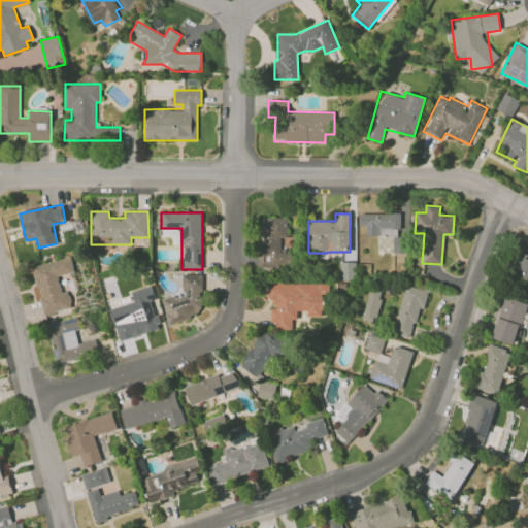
[(360,213),(360,226),(366,226),(366,235),(393,235),(393,253),(404,253),(404,237),(400,237),(400,213),(360,213)]
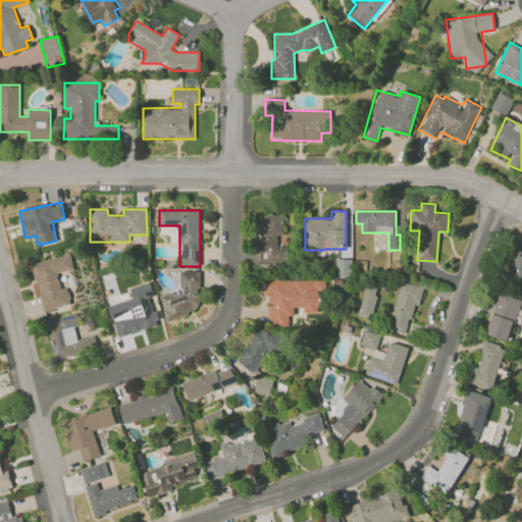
[(284,214),(258,214),(257,263),(288,263),(289,249),(278,249),(278,236),(284,236),(284,214)]
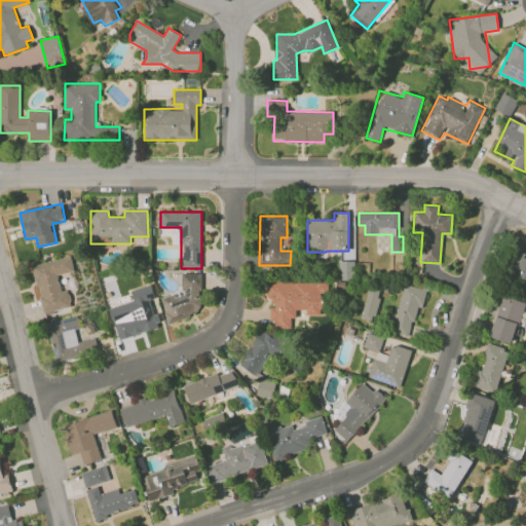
[(74,271),(71,257),(33,265),(43,312),(72,307),(68,290),(62,291),(58,274),(74,271)]
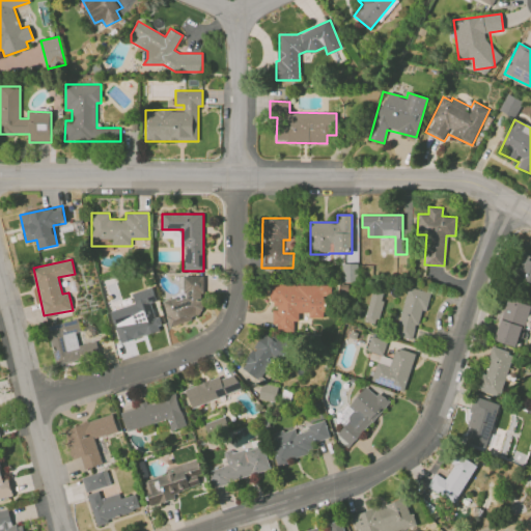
[(530,261),(524,260),(515,286),(530,290),(530,261)]
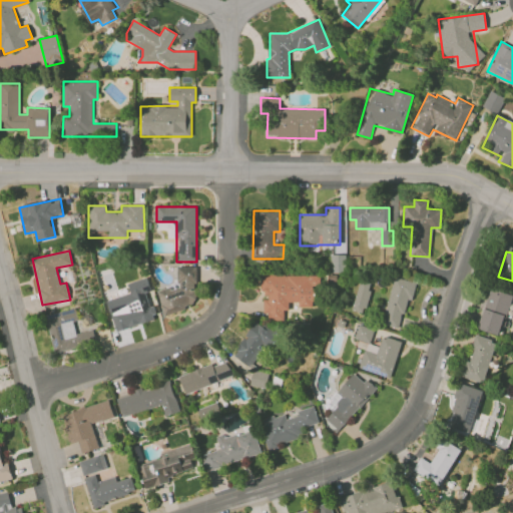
[(345,273),(346,254),(331,254),(330,273),(345,273)]
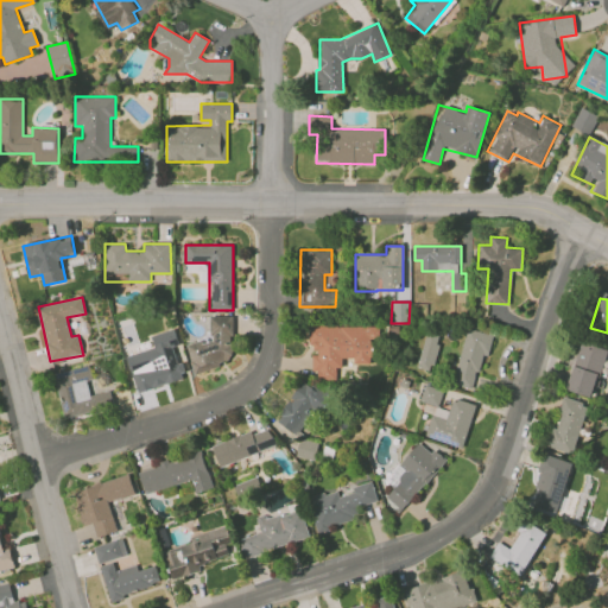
[(232,316),(210,316),(210,342),(190,342),(190,367),(233,367),(232,316)]
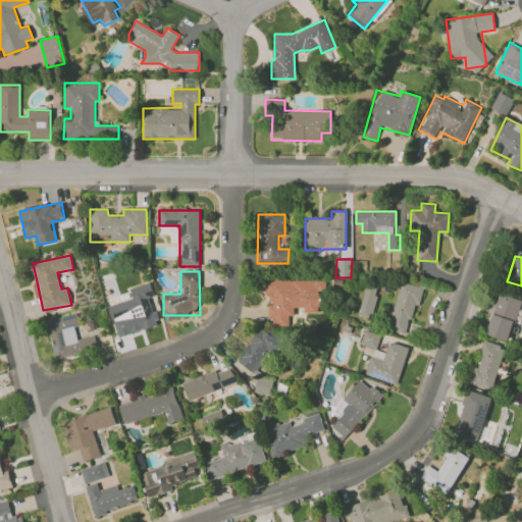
[(326,280),(266,280),(266,301),(268,301),(268,325),(289,325),(289,315),(294,315),(294,307),(304,307),(304,313),(319,313),(319,291),(326,291),(326,280)]
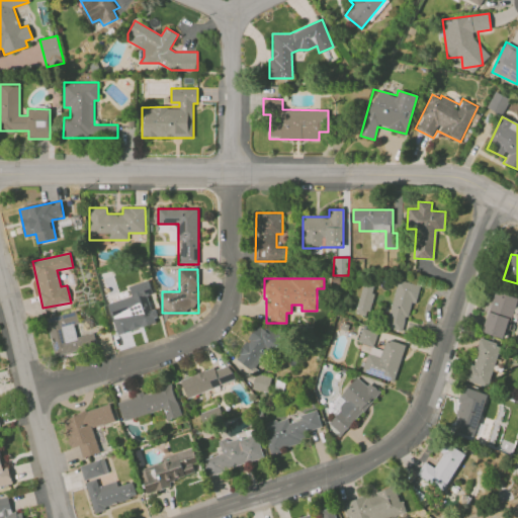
[(418,284),(398,279),(385,327),(405,332),(418,284)]
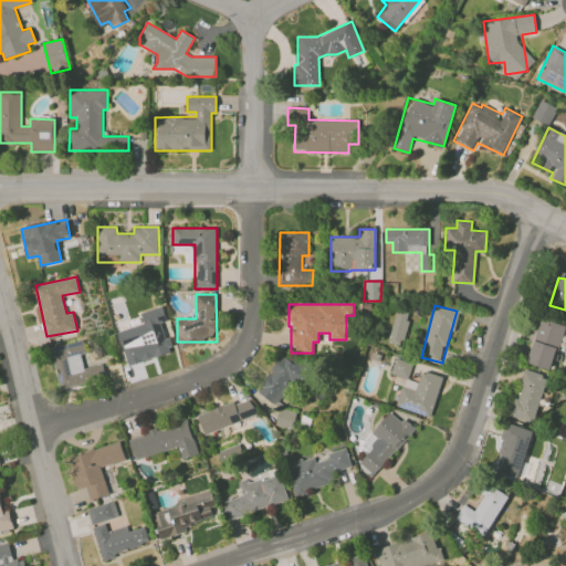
[(127,365),(171,353),(163,322),(167,321),(163,306),(140,312),(144,323),(118,331),(127,365)]
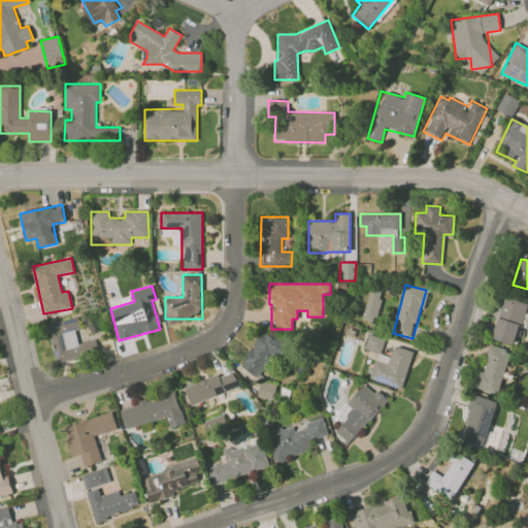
[(362,321),(375,323),(381,293),(368,291),(362,321)]
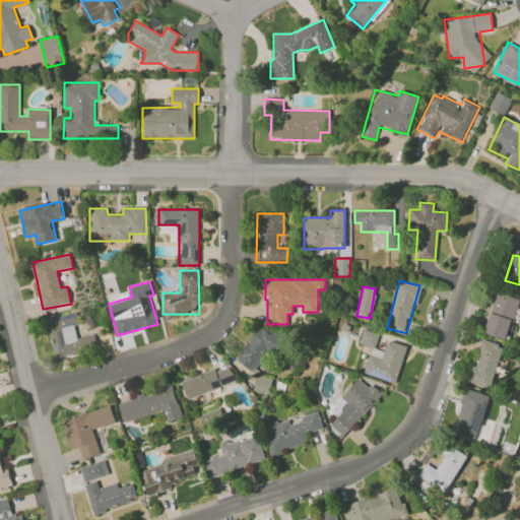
[(486,334),(509,339),(518,298),(495,293),(486,334)]
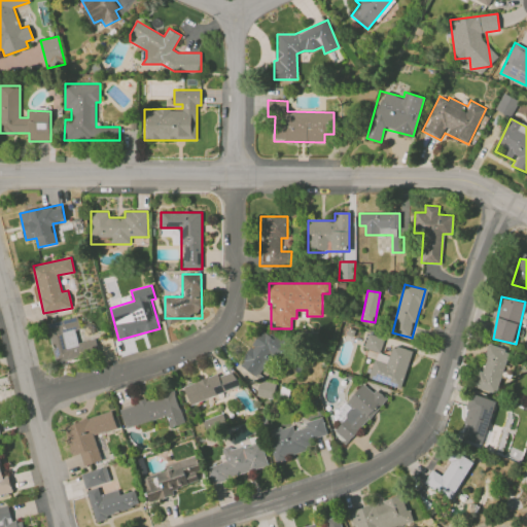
[(96,339),(78,342),(75,330),(80,329),(77,316),(47,322),(56,361),(99,352),(96,339)]
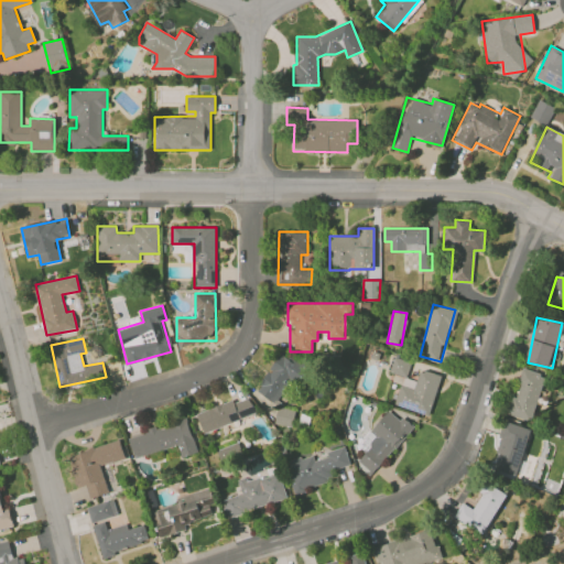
[(255,389),(277,405),(306,366),(299,359),(294,364),(282,354),(255,389)]
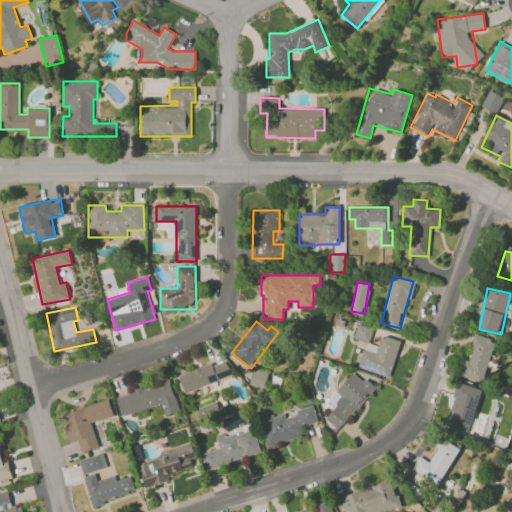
[(369,342),(373,328),(357,323),(353,337),(369,342)]
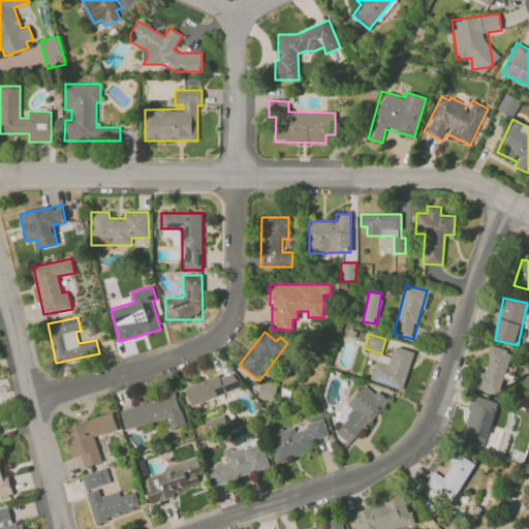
[(476,387),(498,395),(512,352),(491,345),(476,387)]
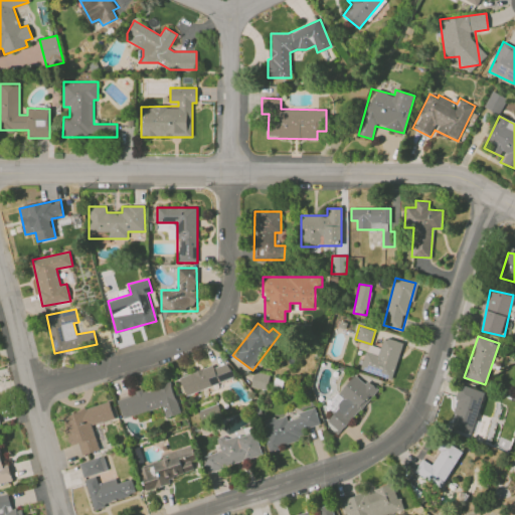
[(402,343),(383,337),(378,355),(365,351),(360,369),(392,379),(402,343)]
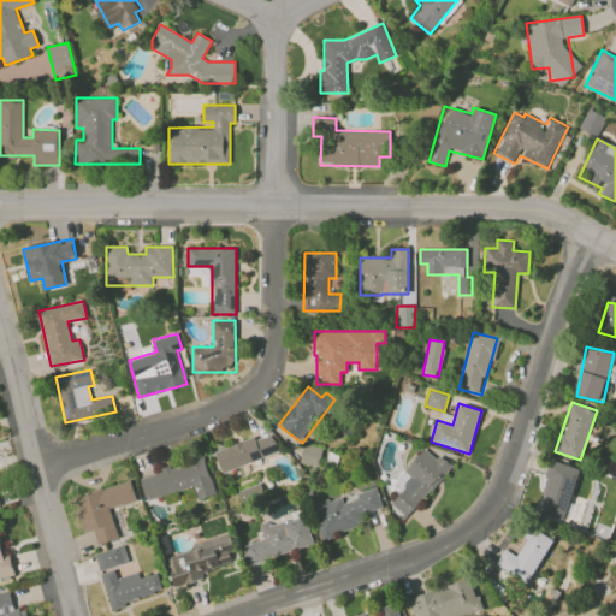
[(224,474),(279,450),(272,433),(256,440),(254,436),(214,452),(224,474)]
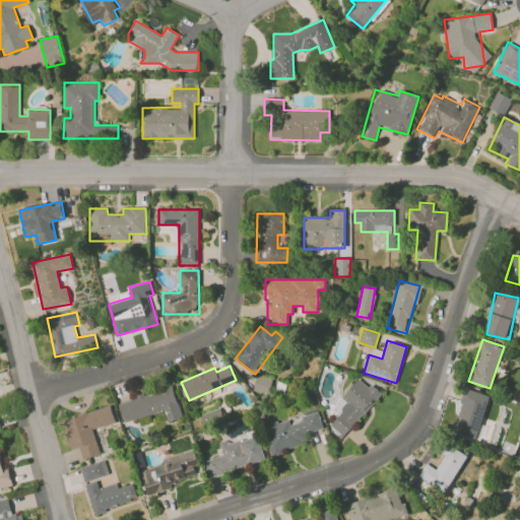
[(256,376),(253,390),(268,394),(272,380),(256,376)]
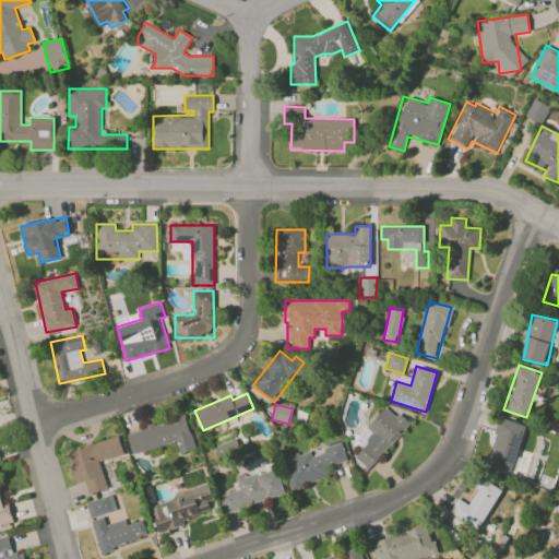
[(354,458),(370,471),(407,423),(385,405),(367,428),(373,432),(354,458)]
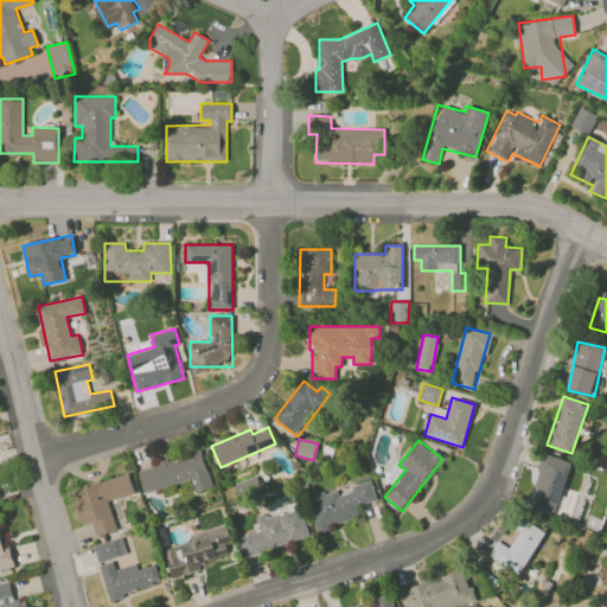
[(138,468),(144,492),(192,480),(195,491),(211,487),(203,452),(138,468)]
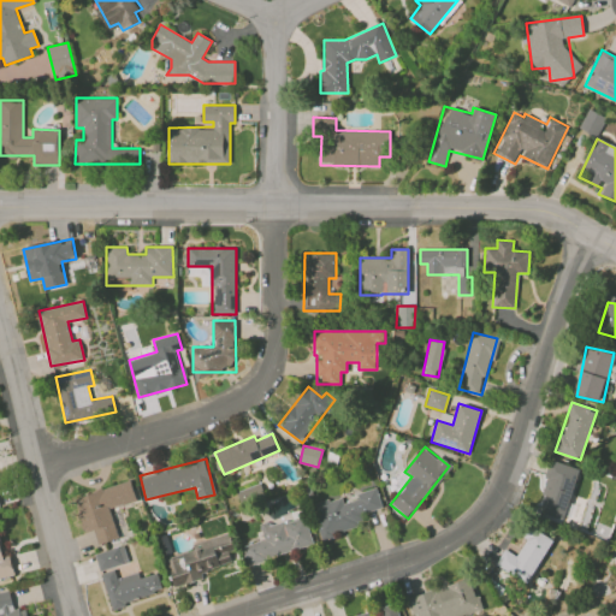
[(579,468),(551,460),(535,515),(564,523),(579,468)]
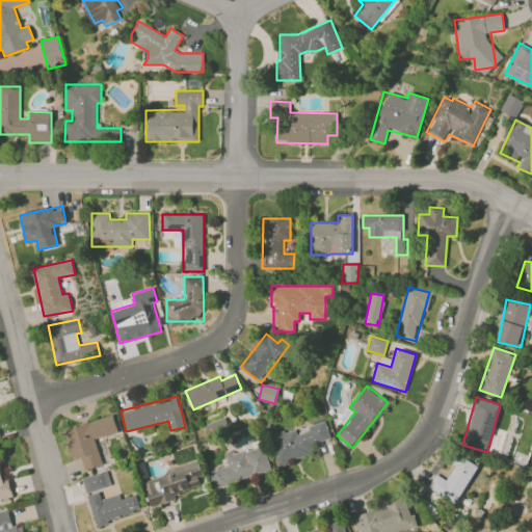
[(95,439),(117,432),(113,415),(69,426),(77,458),(81,457),(84,470),(102,466),(95,439)]
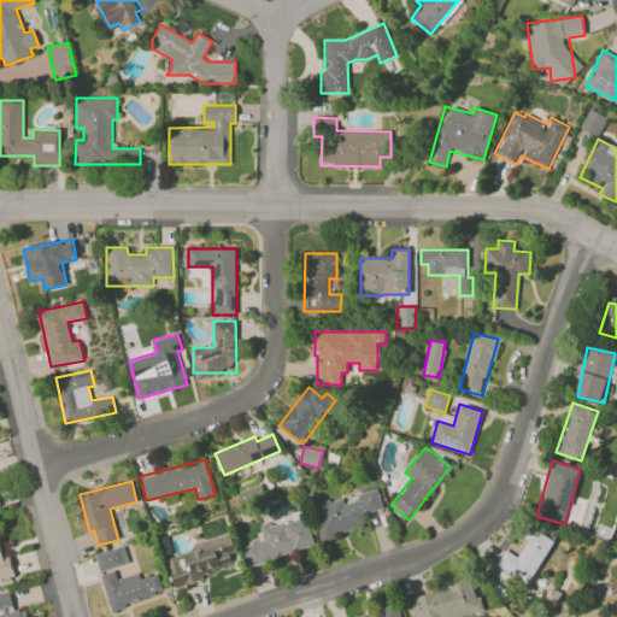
[(242,504),(264,494),(260,483),(238,493),(242,504)]
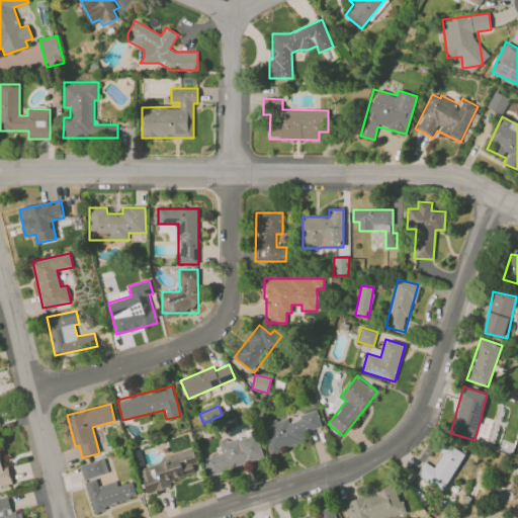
[(269,449),(324,434),(317,410),(299,415),(300,419),(289,423),(287,418),(262,425),(269,449)]
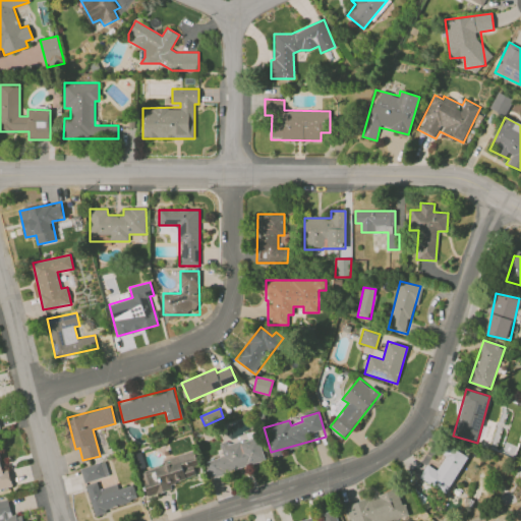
[(265,461),(258,436),(221,446),(224,456),(206,461),(210,476),(265,461)]
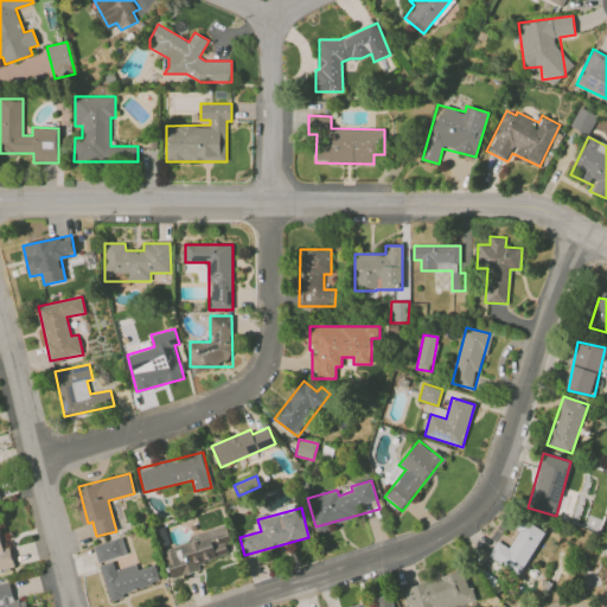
[(503,563),(524,574),(544,530),(522,521),(503,563)]
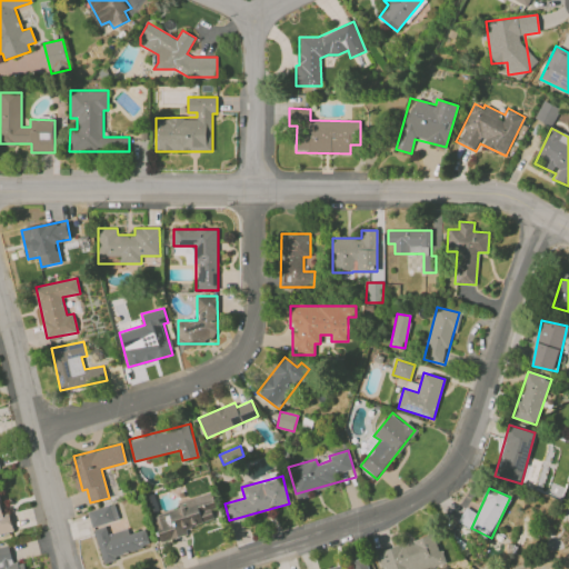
[(0,533),(12,531),(3,491),(0,491),(0,533)]
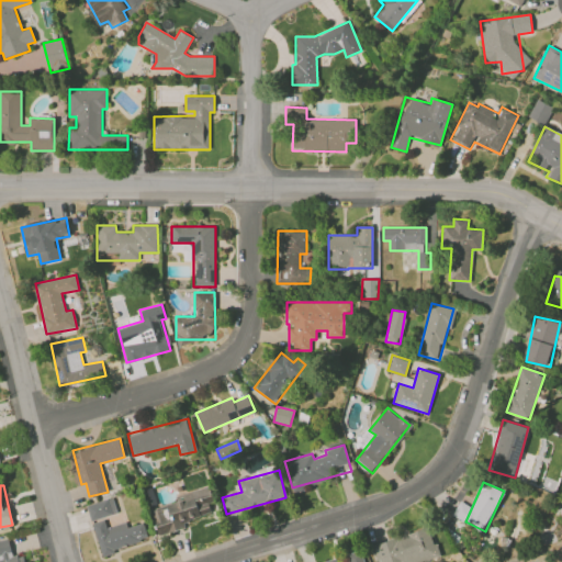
[(152,504),(159,536),(186,529),(183,520),(212,514),(210,503),(214,503),(211,490),(152,504)]
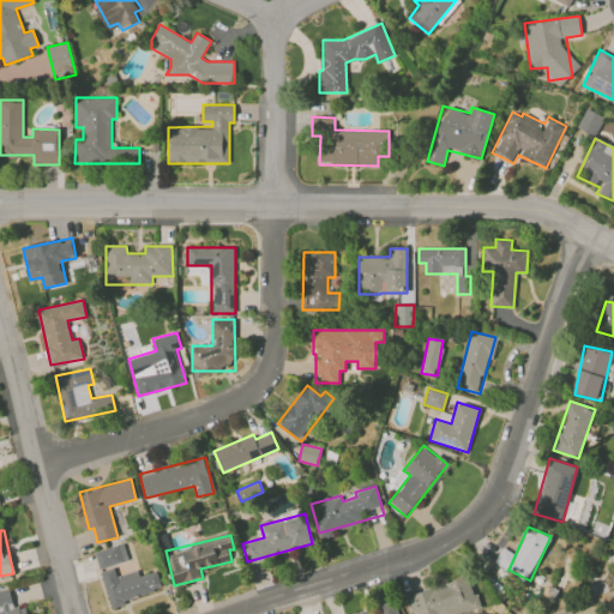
[(95,552),(100,569),(128,559),(122,543),(95,552)]
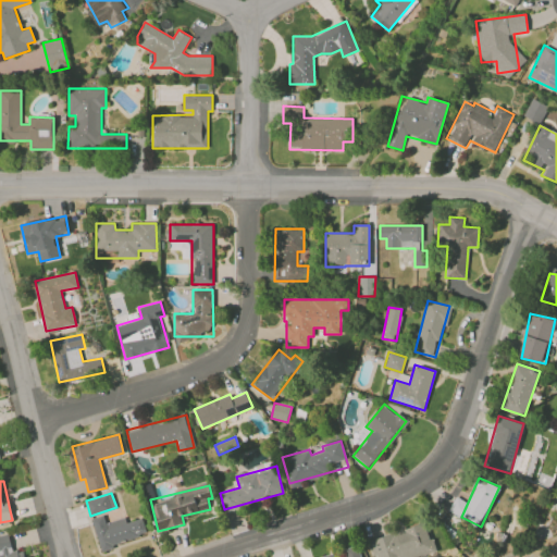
[(101,548),(147,535),(143,518),(126,522),(125,517),(106,522),(103,515),(93,518),(101,548)]
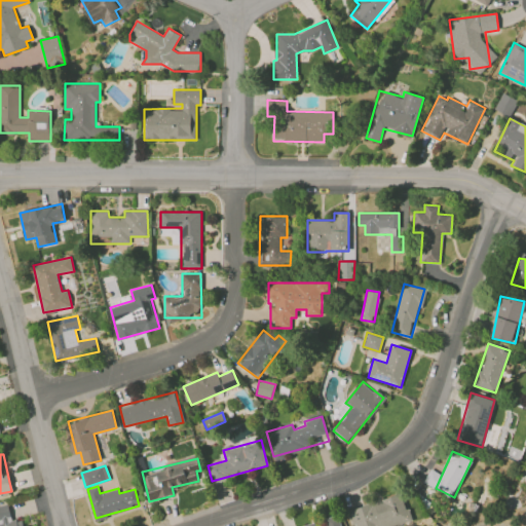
[(399,525),(411,523),(404,494),(350,509),(354,525),(399,525)]
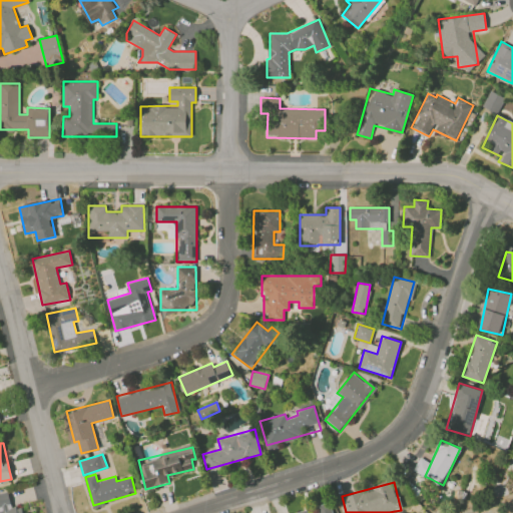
[(0,492),(0,512),(18,512),(17,507),(12,508),(8,491),(0,492)]
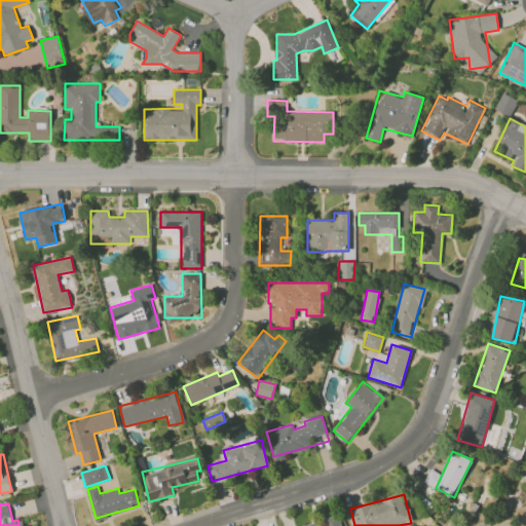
[(341,525),(338,515),(327,518),(329,525),(325,525),(313,525),(313,523),(301,525),(341,525)]
